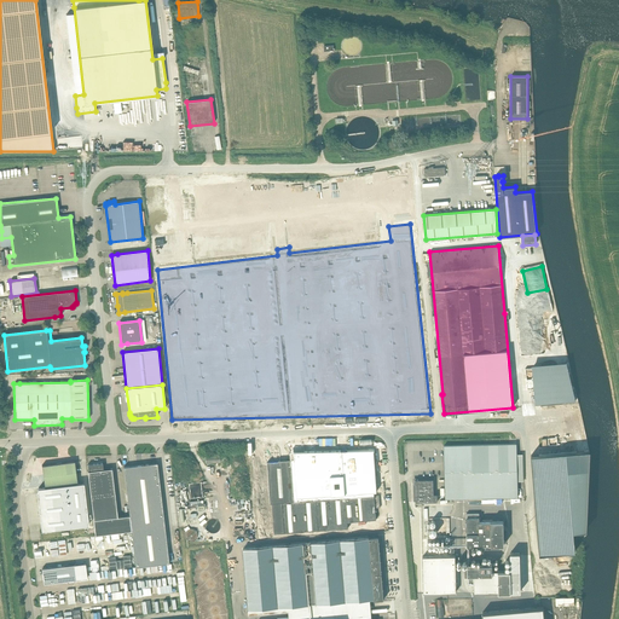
[(444,446),(445,499),(518,497),(516,444),(444,446)]
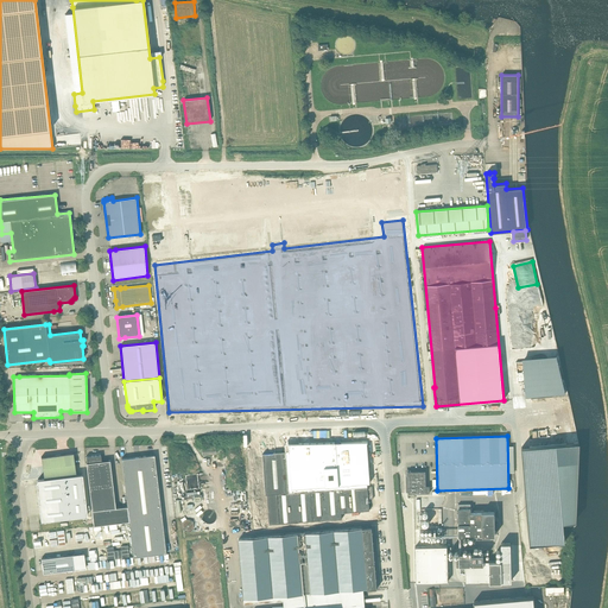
[(311,447),(312,476),(331,475),(331,476),(368,474),(367,439),(327,442),(328,445),(311,447)]
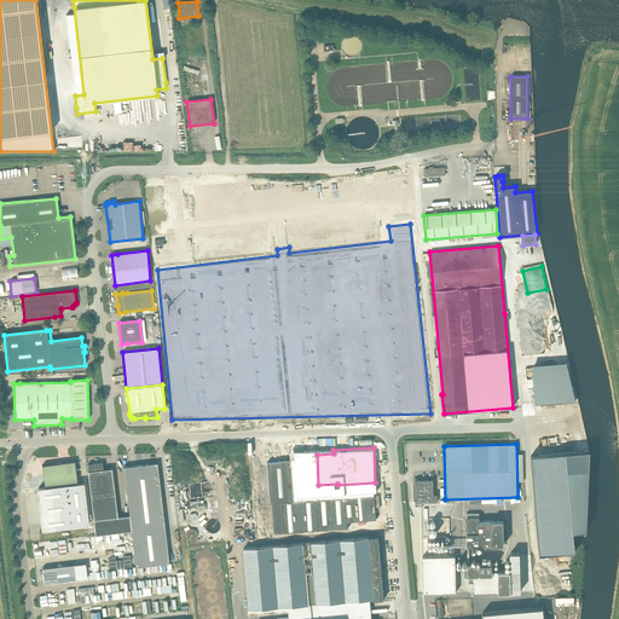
[(589,450),(531,456),(539,554),(576,551),(573,532),(585,531),(589,450)]
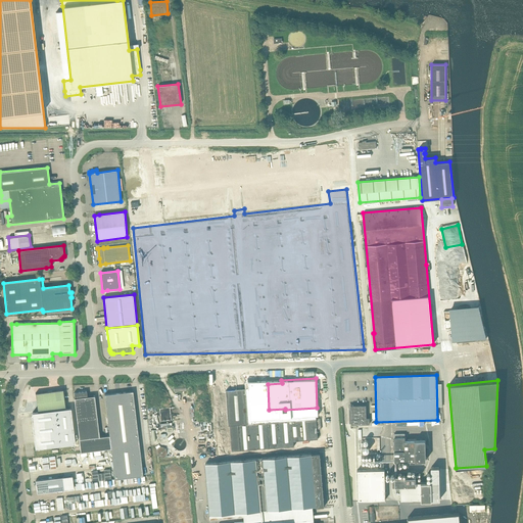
[(228,425),(230,425),(232,450),(294,446),(293,441),(318,439),(317,429),(321,429),(320,419),(291,421),(248,424),(245,389),(235,389),(234,382),(233,382),(224,382),(225,390),(226,390),(228,425)]
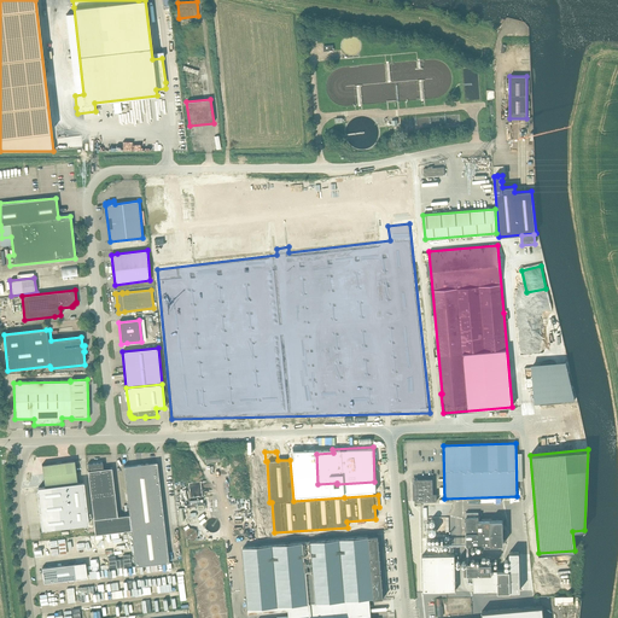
[(45,487),(77,483),(75,460),(42,465),(45,487)]
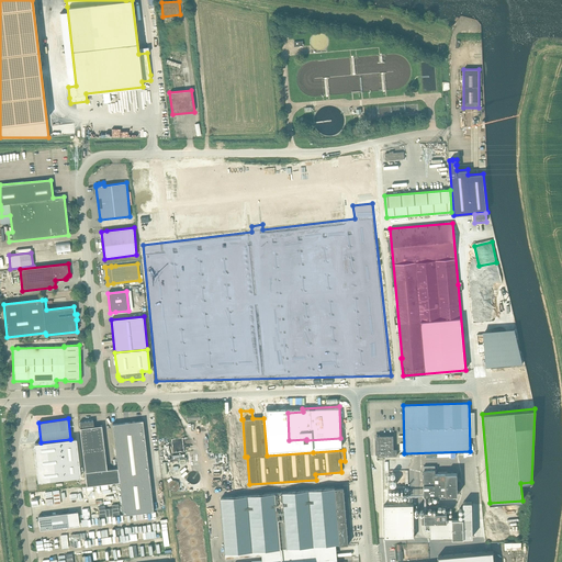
[(93,420),(79,422),(80,428),(79,428),(82,450),(85,472),(87,485),(119,482),(117,468),(108,469),(107,470),(107,469),(102,430),(101,426),(93,426),(93,420)]
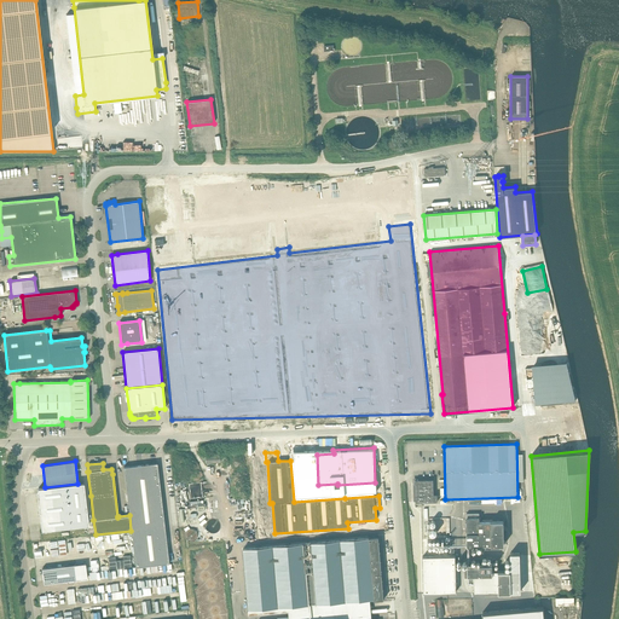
[(123,467),(125,473),(136,567),(169,563),(157,463),(123,467)]
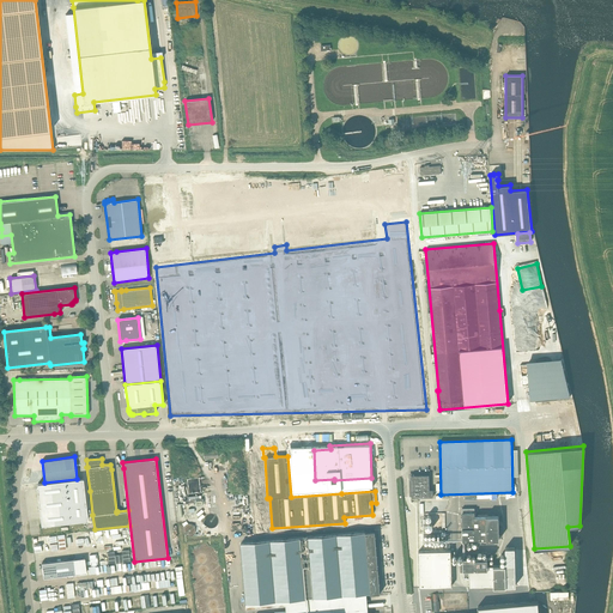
[(429,475),(411,475),(412,498),(430,497),(434,497),(434,490),(430,490),(429,475)]
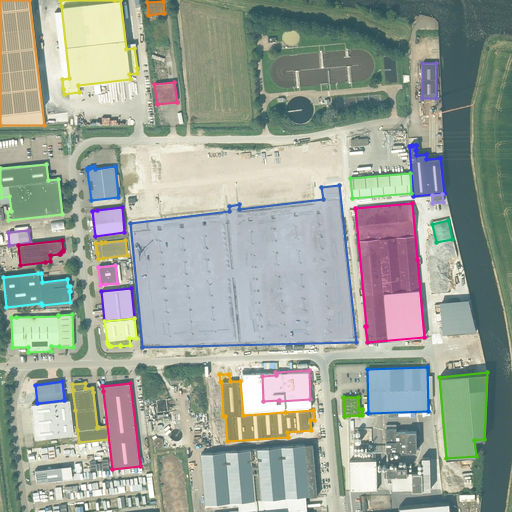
[(34,439),(73,434),(69,399),(64,400),(37,403),(32,404),(30,407),(34,439)]
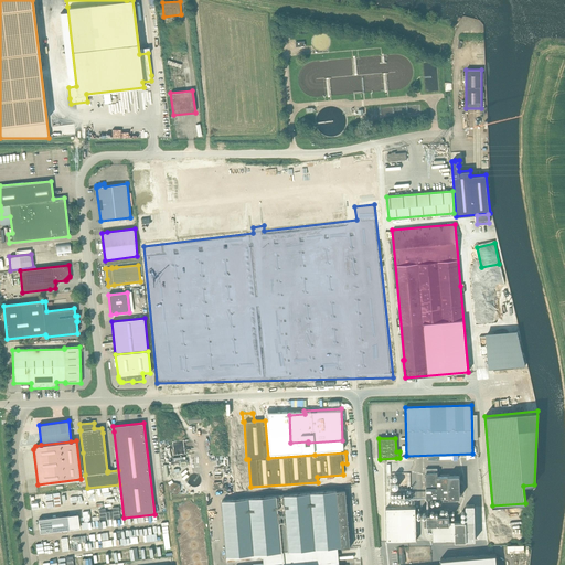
[(437,469),(426,469),(426,498),(460,498),(459,476),(437,477),(437,469)]
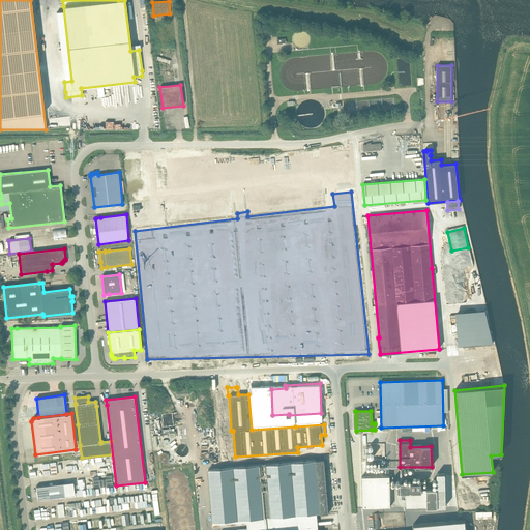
[(366,447),(366,450),(366,453),(367,455),(370,458),(372,459),(375,460),(377,460),(380,459),(382,458),(383,455),(384,453),(385,450),(384,447),(383,445),(382,443),(380,442),(377,441),(375,441),(372,442),(370,443),(367,445),(366,447)]
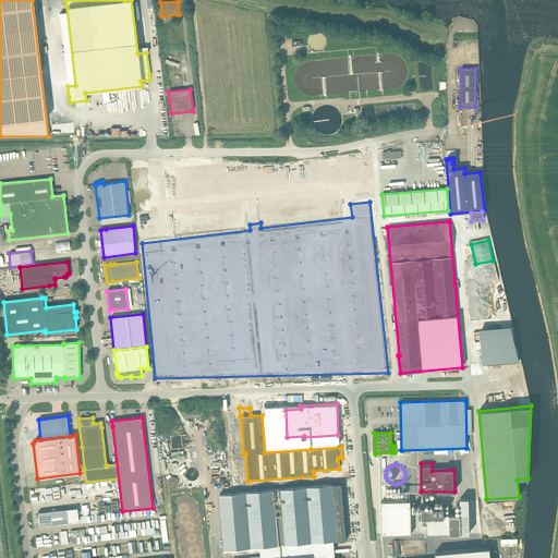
[(94,496),(92,483),(73,485),(75,498),(94,496)]
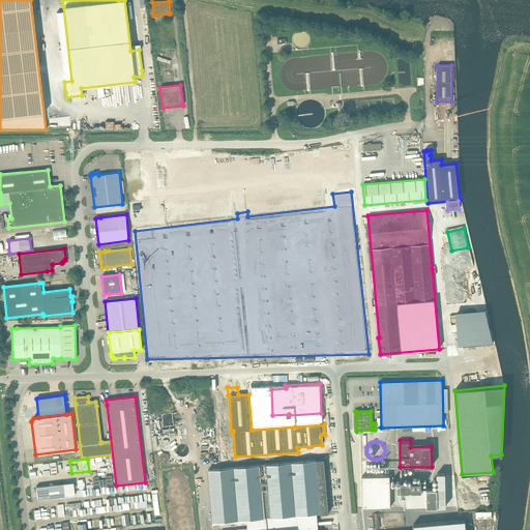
[(324,460),(208,470),(212,522),(213,527),(254,523),(254,529),(318,529),(317,514),(320,513),(328,513),(324,460)]
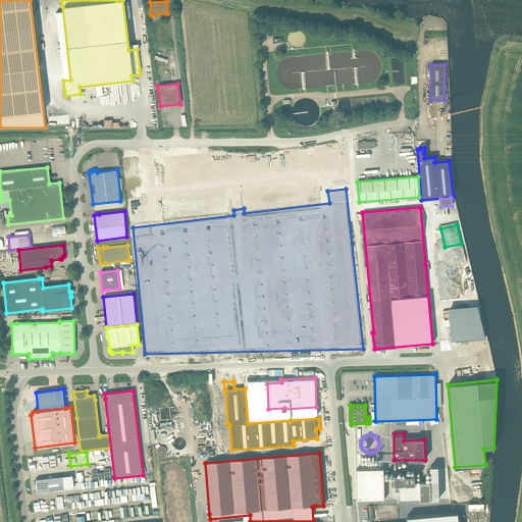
[(66,454),(44,457),(46,468),(53,467),(53,468),(62,467),(61,463),(67,462),(66,454)]
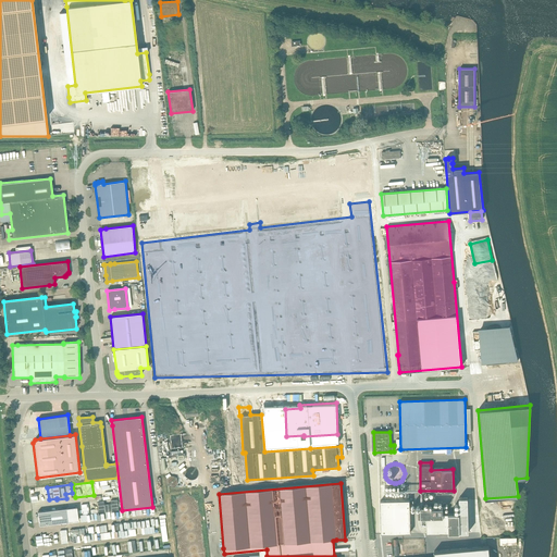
[(468,497),(459,497),(459,514),(460,533),(469,532),(468,497)]
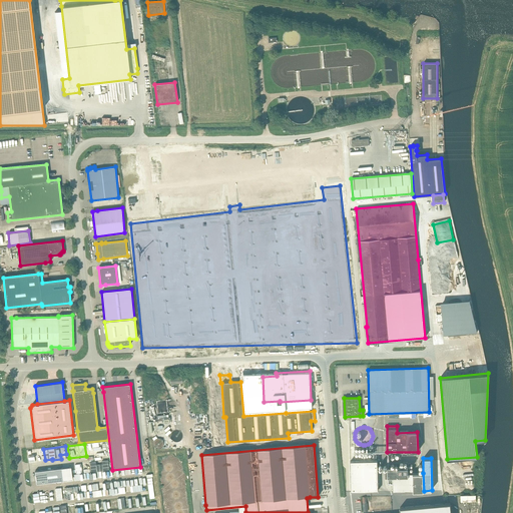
[(378,491),(377,461),(350,461),(351,492),(378,491)]
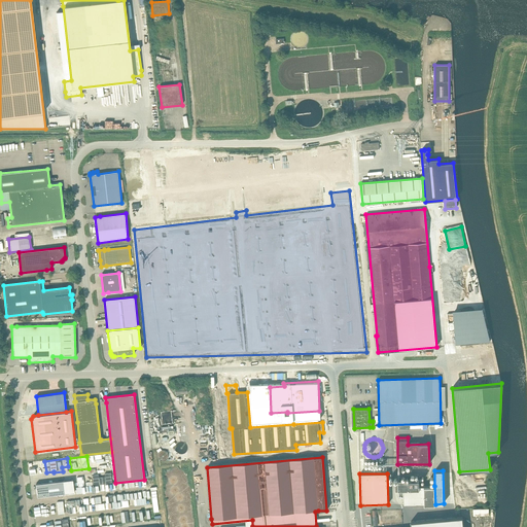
[(63,481),(35,484),(36,485),(37,497),(43,496),(65,493),(63,481)]
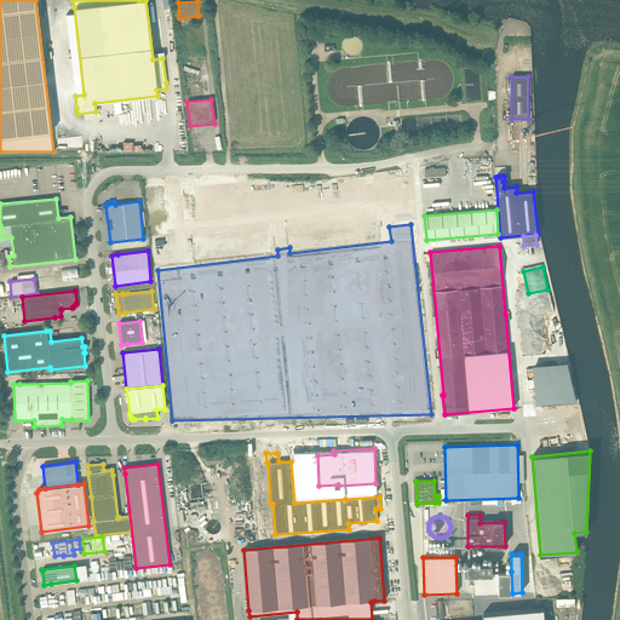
[(492,566),(469,566),(469,578),(476,577),(476,593),(512,593),(511,572),(493,572),(492,566)]
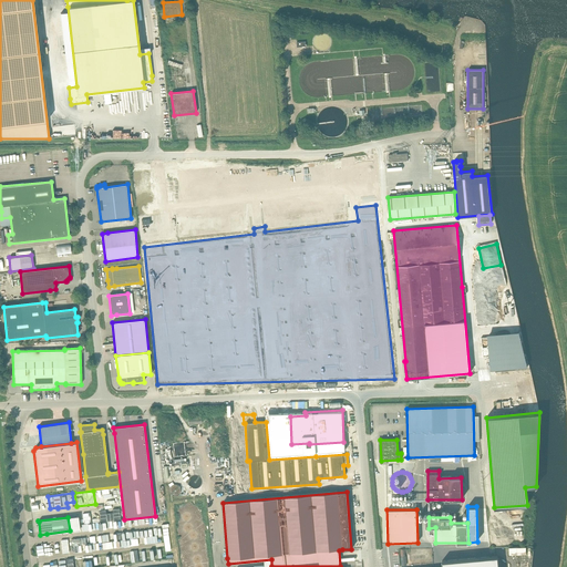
[(155,529),(126,532),(126,535),(129,535),(130,538),(122,539),(123,546),(158,543),(157,535),(155,535),(155,529)]
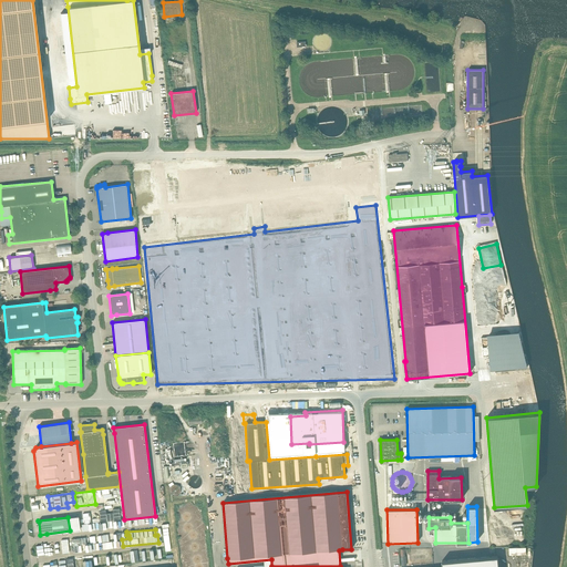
[(70,553),(107,549),(106,542),(95,543),(94,536),(70,539),(71,546),(69,546),(68,540),(62,542),(63,550),(70,549),(70,553)]
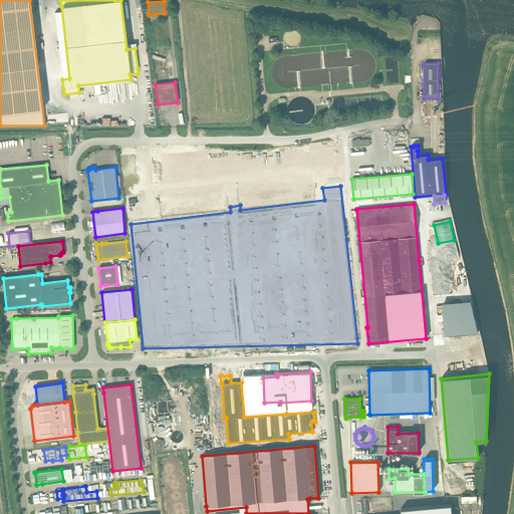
[(123,499),(102,502),(103,511),(125,509),(124,505),(123,499)]
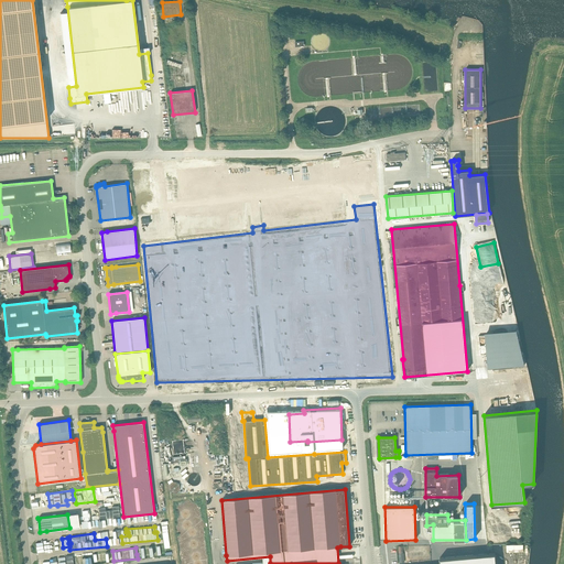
[(496,563),(495,553),(440,559),(440,563),(496,563)]
